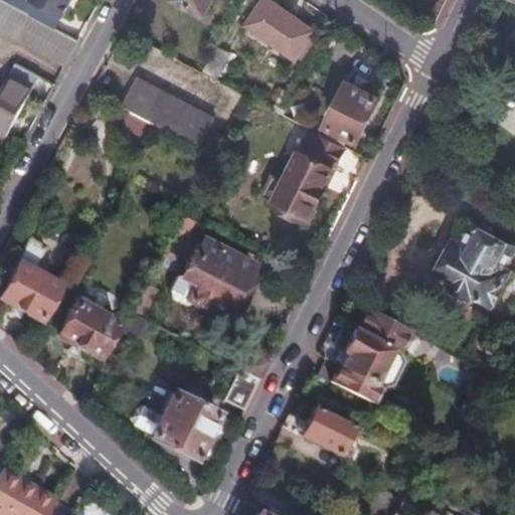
[(78,41),(61,31),(35,18),(1,0),(0,0),(0,31),(64,67),(78,41)]
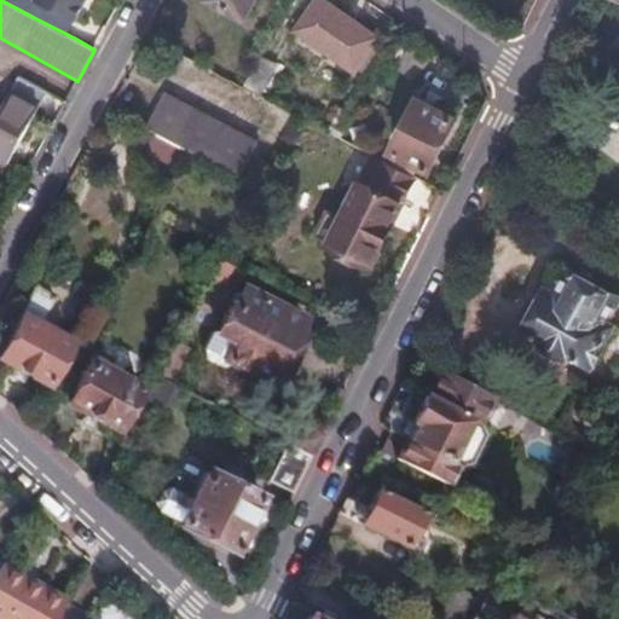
[(88,0),(41,0),(79,19),(88,0)]
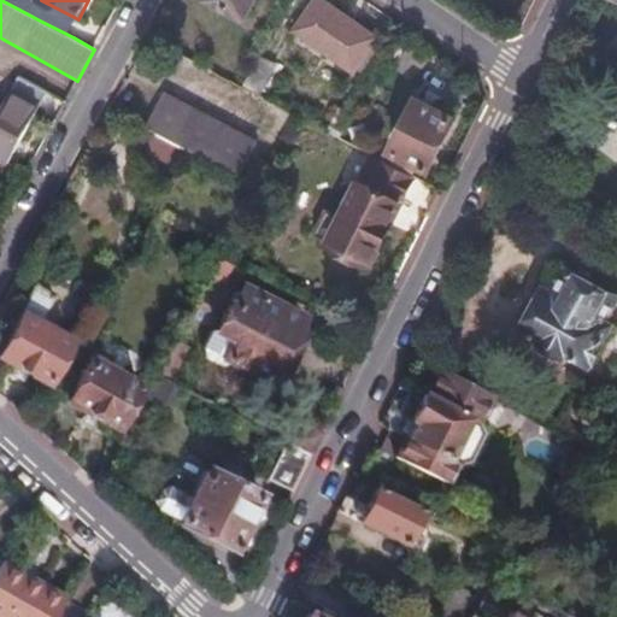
[(212,0),(247,18),(256,0),(212,0)]
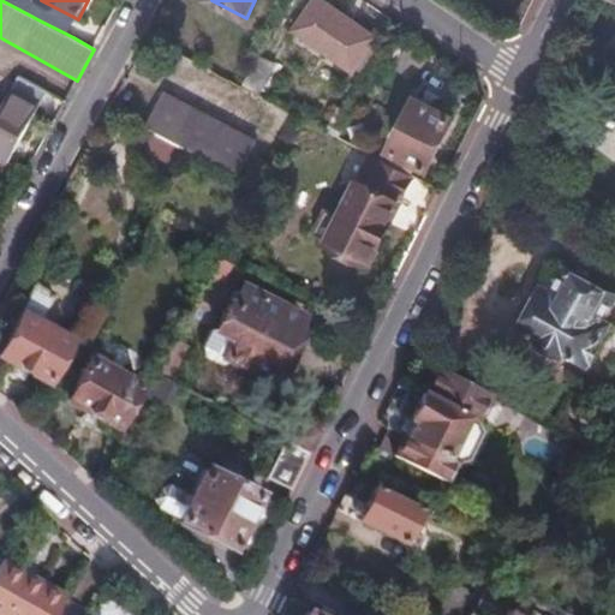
[(320,0),(315,0),(293,33),(353,72),(376,37),(320,0)]
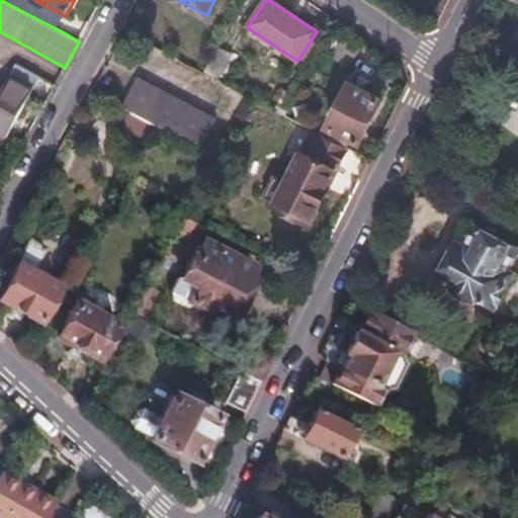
[(204,74),(217,80),(240,35),(227,27),(204,74)]
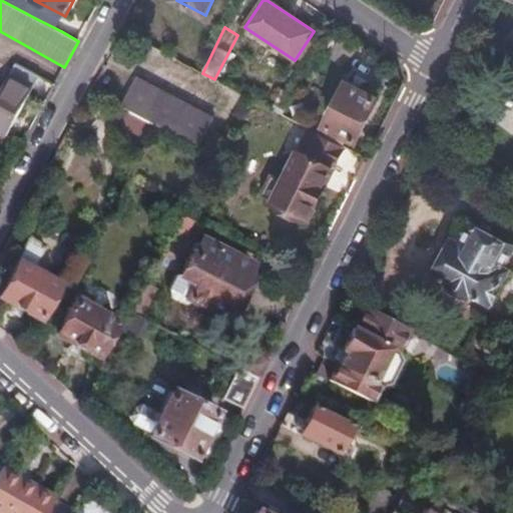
[(334,34),(323,52),(345,66),(356,49),(334,34)]
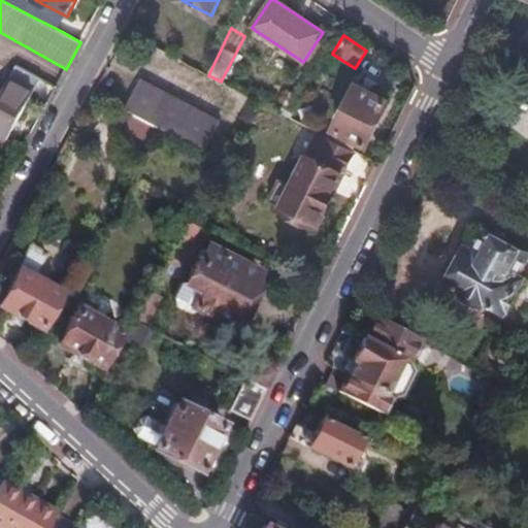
[(10,78),(34,92),(39,80),(15,68),(10,78)]
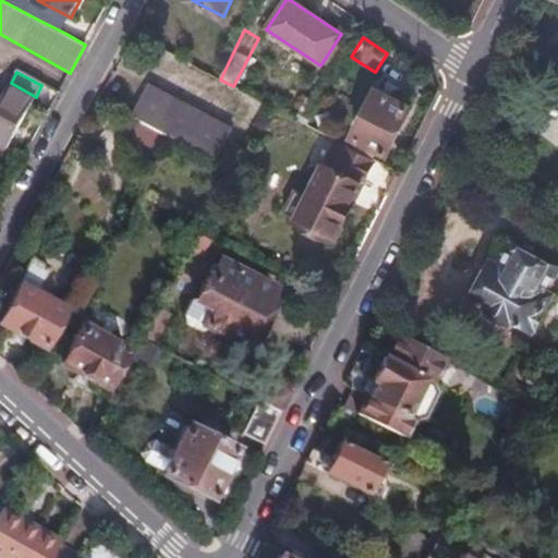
[(557,81),(546,100),(557,107),(557,81)]
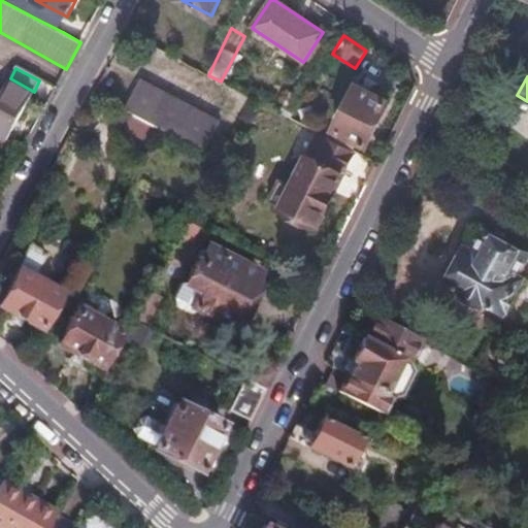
[(2,93),(0,96),(0,137),(5,141),(34,92),(10,78),(2,93)]
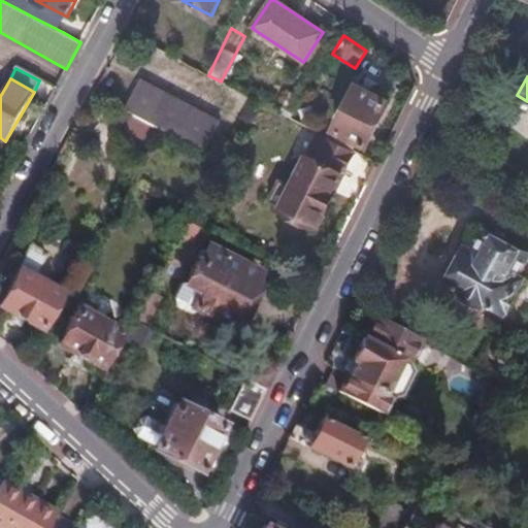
[(161,129),(198,147),(211,121),(132,79),(119,106),(138,117),(161,129)]
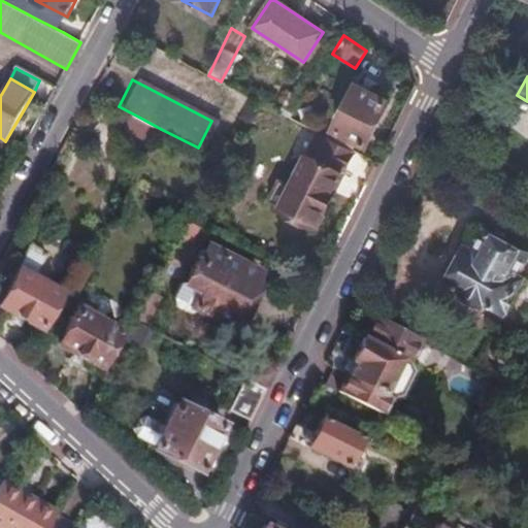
[(357,85),(334,131),(368,147),(391,101),(357,85)]
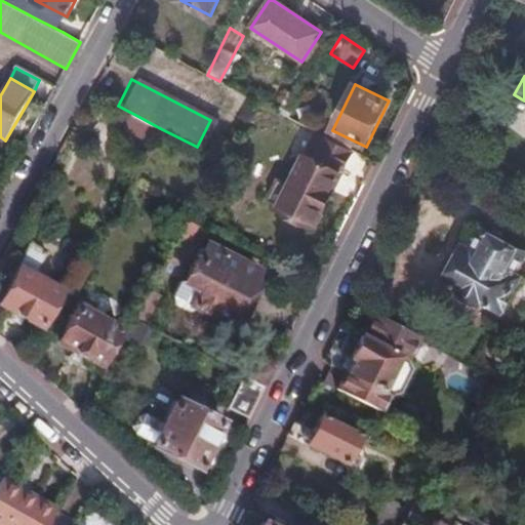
[(148,151),(160,128),(137,116),(125,139),(148,151)]
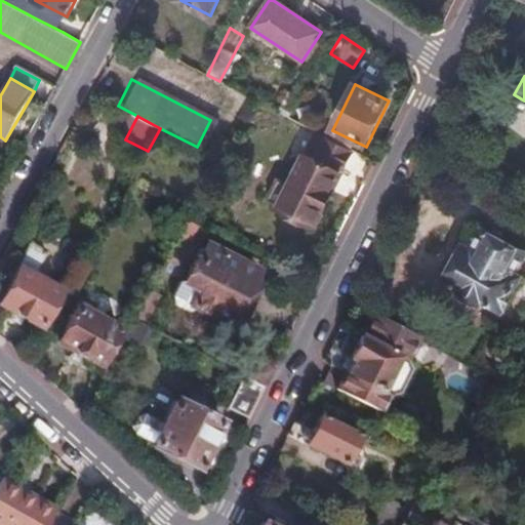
[(352,151),(319,133),(292,187),(277,178),(266,201),(315,226),(352,151)]
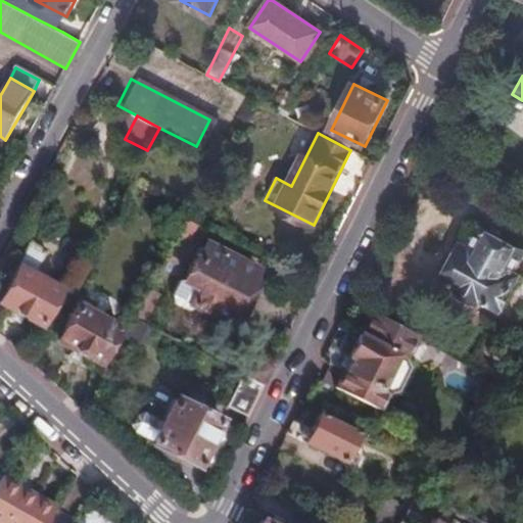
[(187,242),(195,226),(185,221),(177,237),(187,242)]
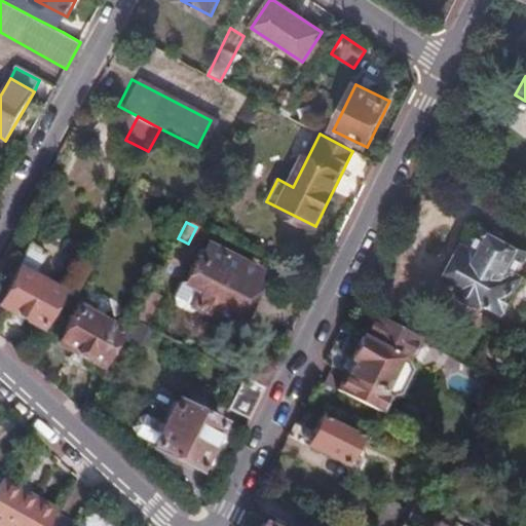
[(465,238),(466,245),(474,249),(485,227),(477,223),(468,231),(465,238)]
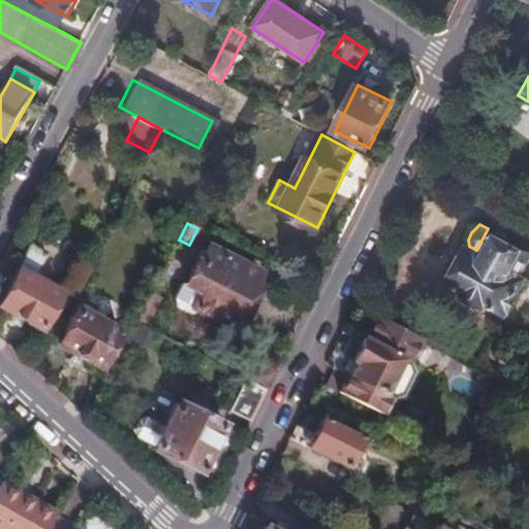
[(476,250),(469,246),(450,281),(467,289),(470,298),(479,303),(487,300),(509,311),(527,277),(521,275),(528,258),(528,249),(488,228),(476,250)]
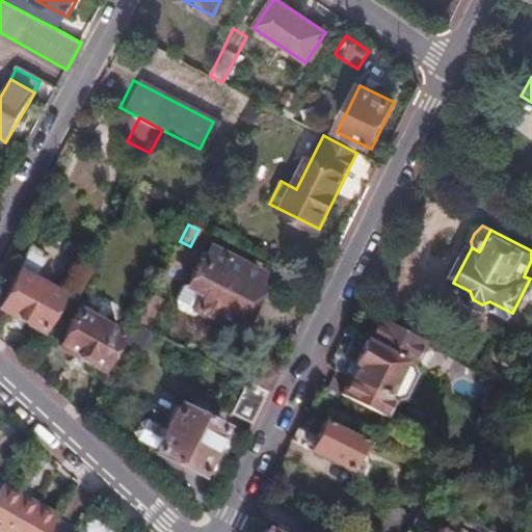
[(29,248),(0,299),(0,312),(37,333),(57,295),(30,281),(44,257),(29,248)]
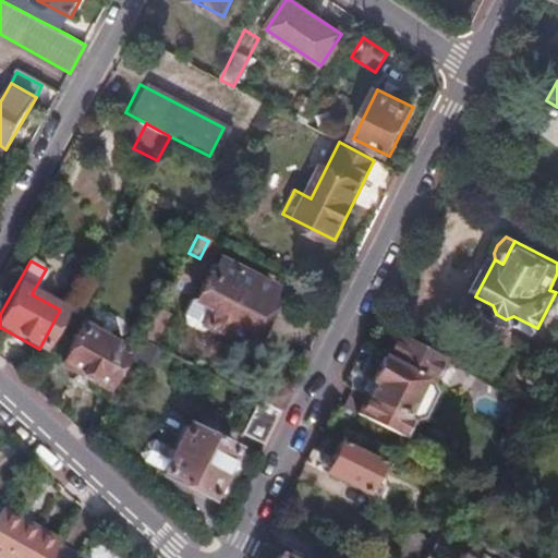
[(268,289),(215,262),(193,303),(209,311),(202,325),(240,344),(268,289)]
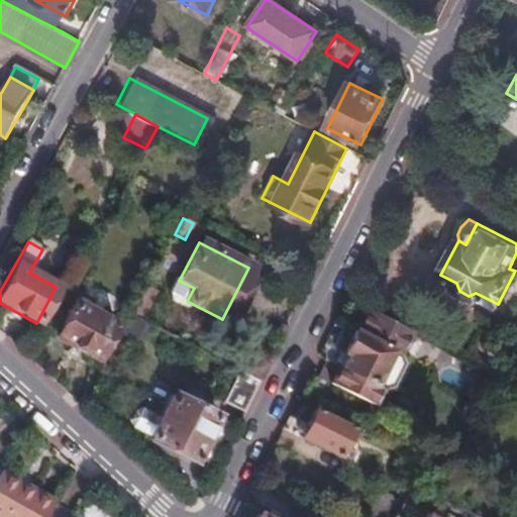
[(131,316),(141,322),(156,295),(145,289),(131,316)]
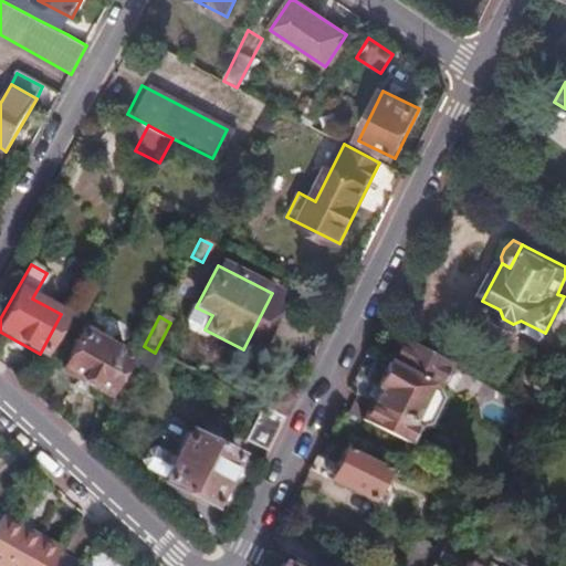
[(81,329),(58,370),(103,396),(126,355),(81,329)]
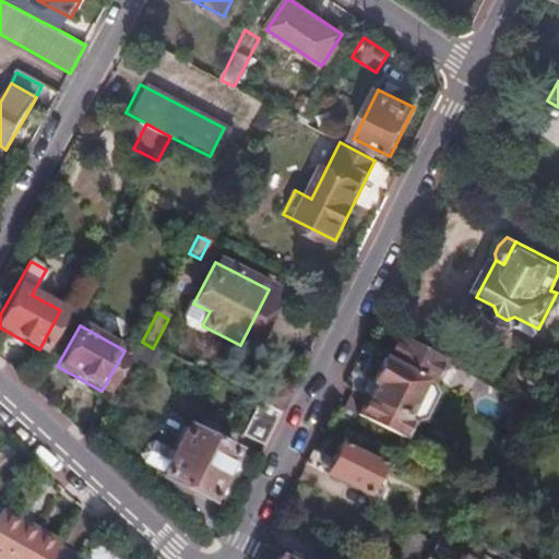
[(445,358),(400,333),(385,360),(382,359),(371,381),(375,383),(354,425),(401,448),(415,420),(428,416),(437,399),(431,387),(445,358)]
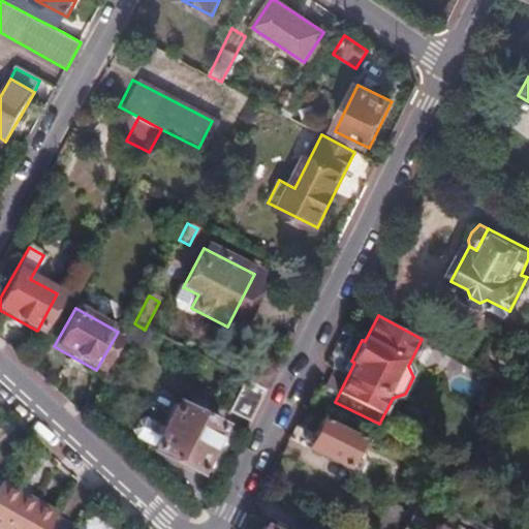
[(248,423),(263,391),(243,380),(228,412),(248,423)]
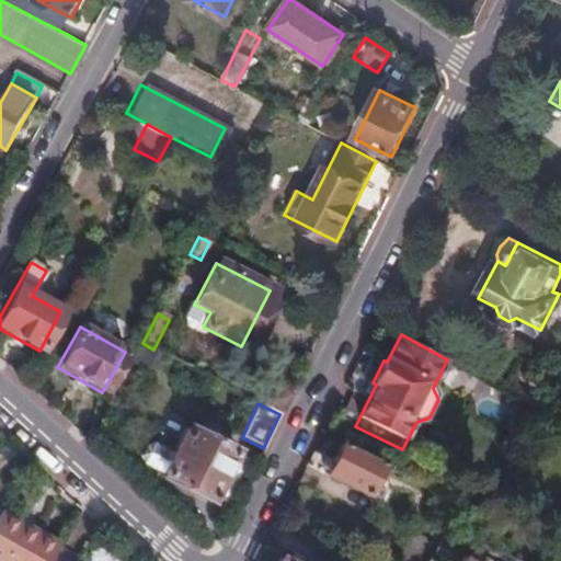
[(164,470),(160,478),(208,502),(233,451),(185,428),(175,448),(157,438),(148,442),(142,451),(146,461),(164,470)]
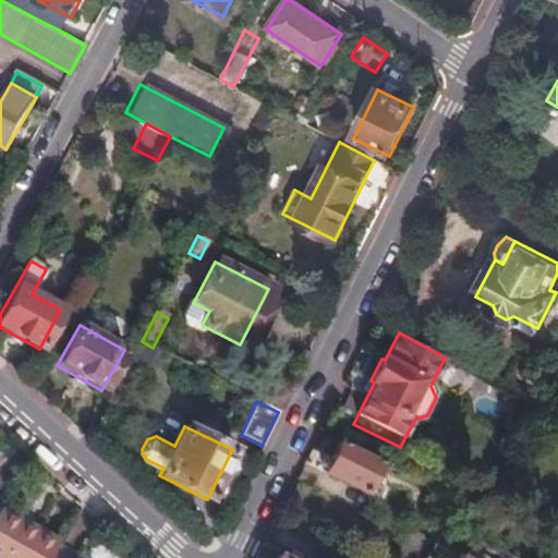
[(380,460),(339,440),(324,471),(365,490),(380,460)]
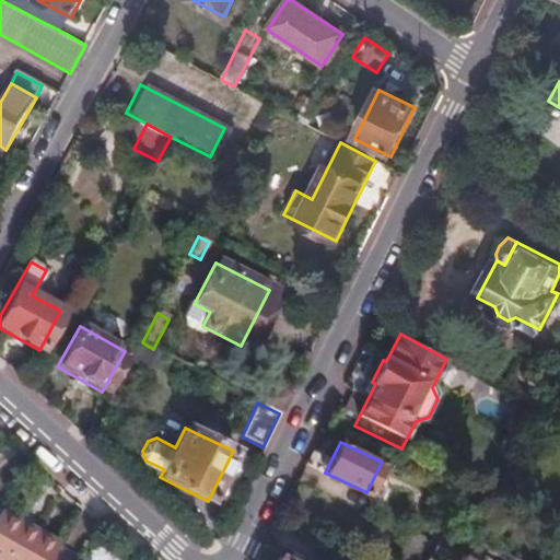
[(0,511),(0,559),(47,559),(57,544),(0,511)]
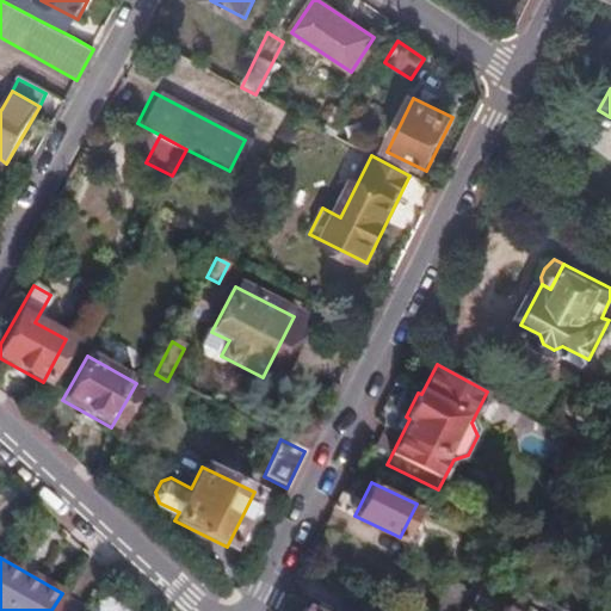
[(433,610),(456,610),(468,594),(451,584),(433,610)]
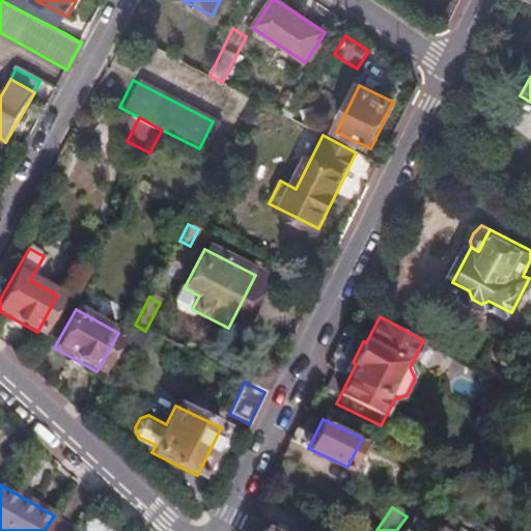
[(441,530),(442,530),(456,530),(459,528),(447,521),(441,530)]
